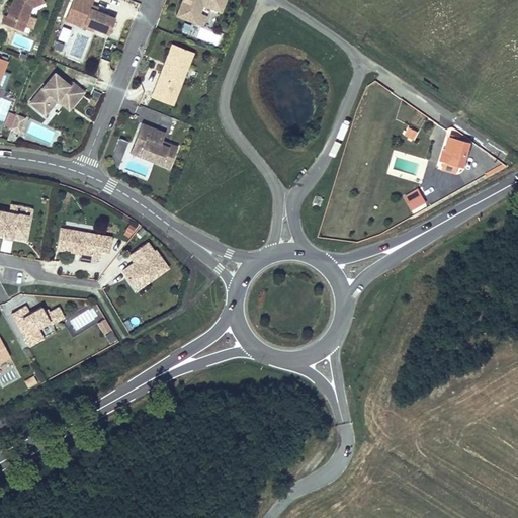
[(14,0),(8,17),(6,15),(3,23),(24,31),(26,25),(30,16),(33,8),(42,5),(40,0),(14,0)]
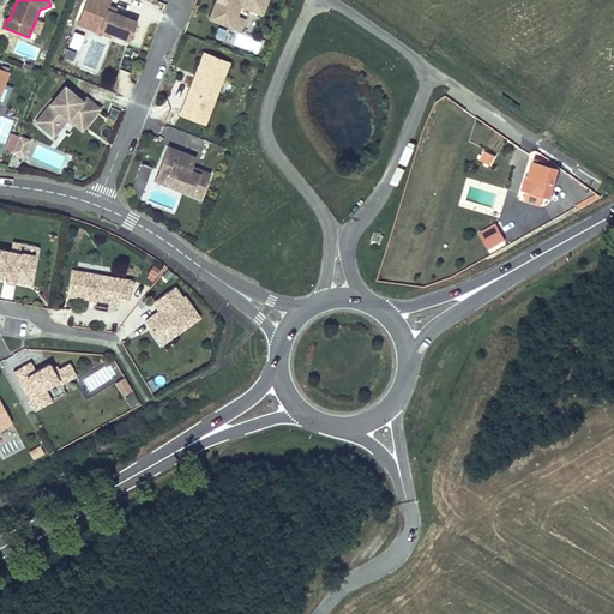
[(130,40),(137,22),(115,13),(107,10),(109,6),(110,0),(85,0),(82,13),(91,17),(89,24),(100,29),(98,31),(110,37),(113,34),(130,40)]
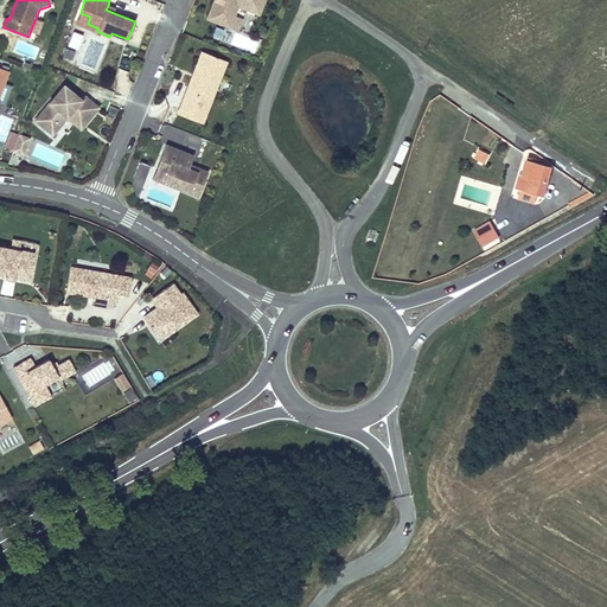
[(259,13),(263,0),(217,0),(213,2),(208,18),(230,27),(234,16),(238,6),(259,13)]
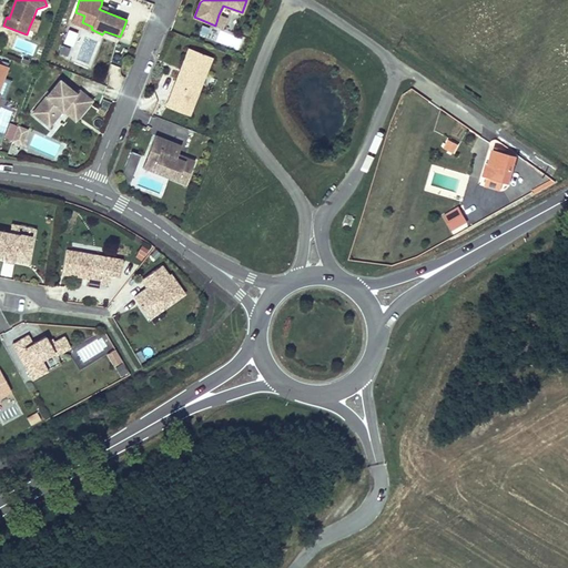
[(82,22),(84,16),(75,12),(71,22),(91,29),(92,27),(82,22)]
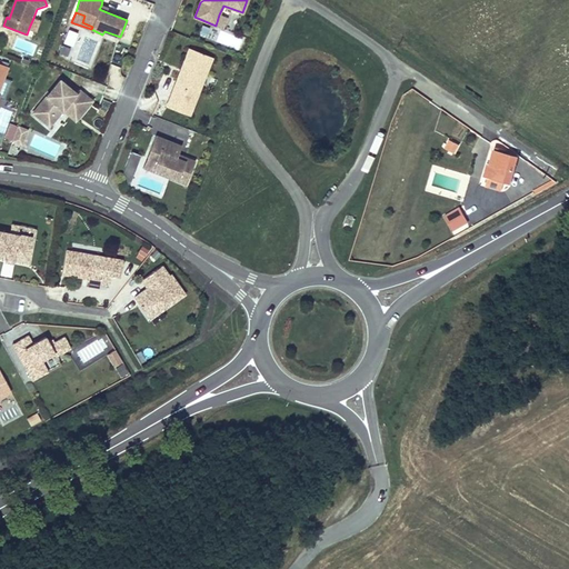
[(223,29),(227,18),(219,15),(216,26),(223,29)]
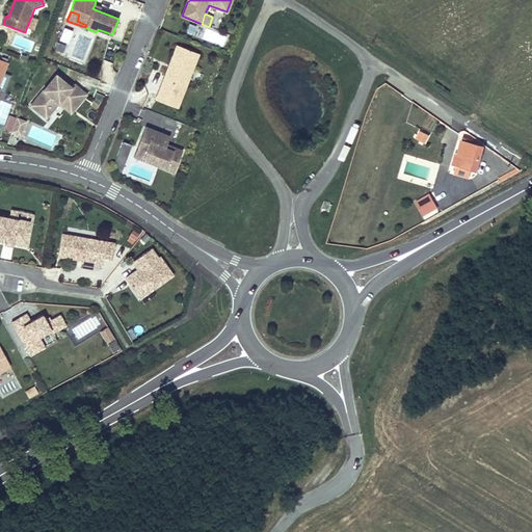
[(37,19),(31,17),(27,26),(33,29),(37,19)]
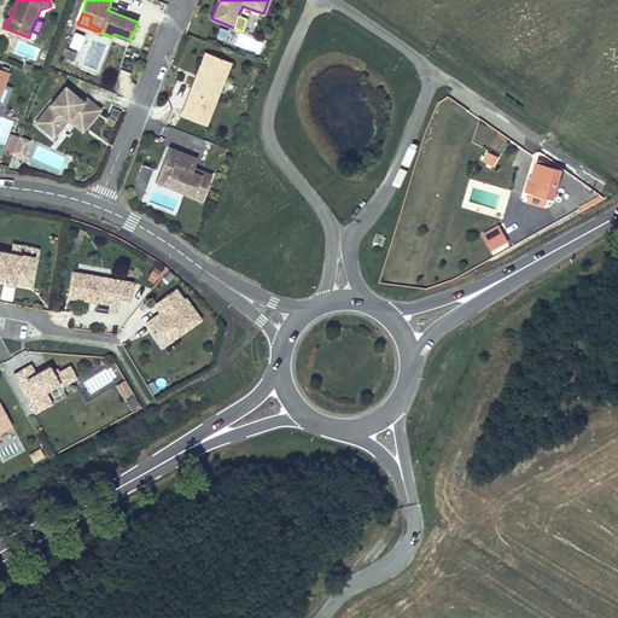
[(74,30),(69,46),(80,50),(86,35),(74,30)]
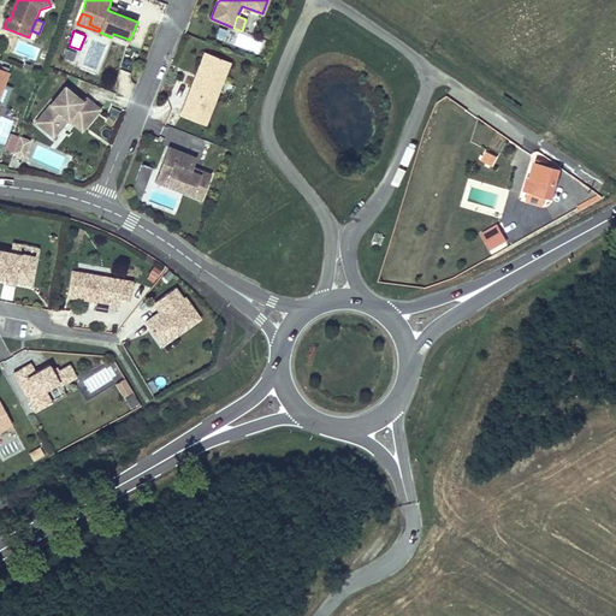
[(234,63),(206,52),(181,114),(208,125),(234,63)]
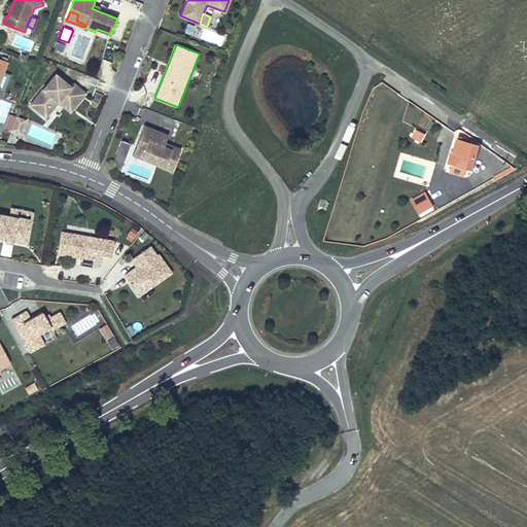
[(85,93),(73,82),(70,86),(56,74),(30,104),(42,114),(55,99),(58,102),(62,98),(73,108),(85,93)]
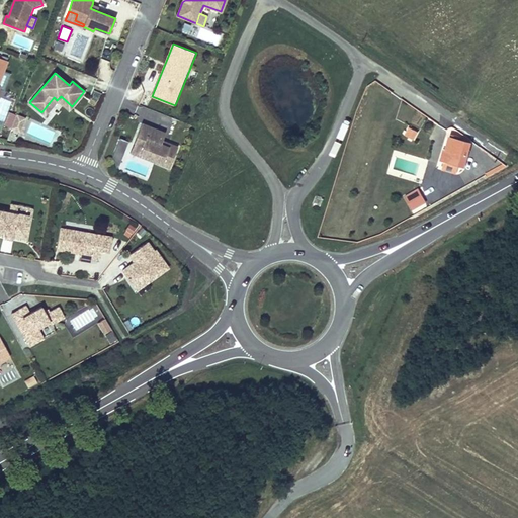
[(69,110),(72,106),(61,96),(57,100),(69,110)]
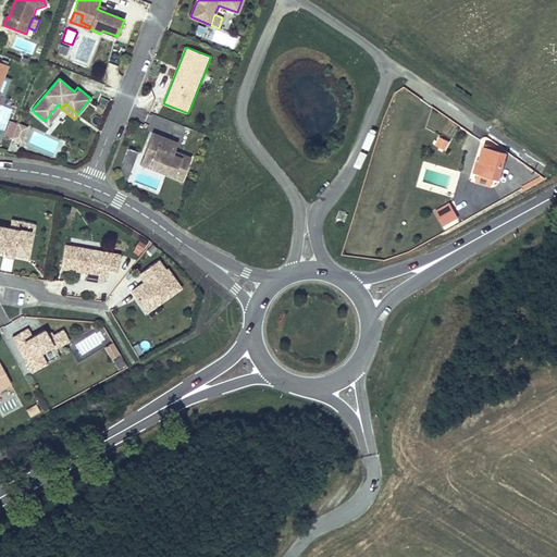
[(48,124),(61,108),(58,104),(45,121),(48,124)]
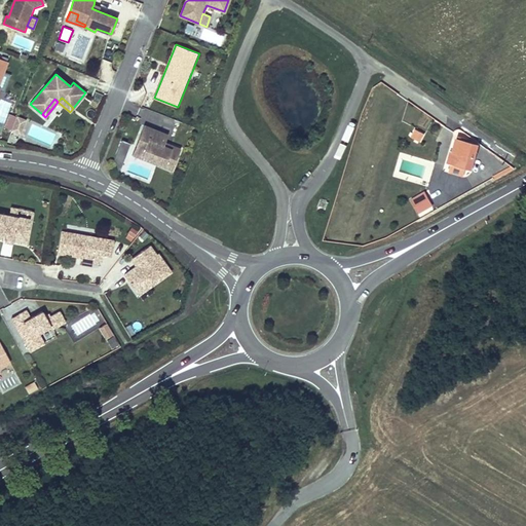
[(12,127),(16,117),(10,114),(6,125),(12,127)]
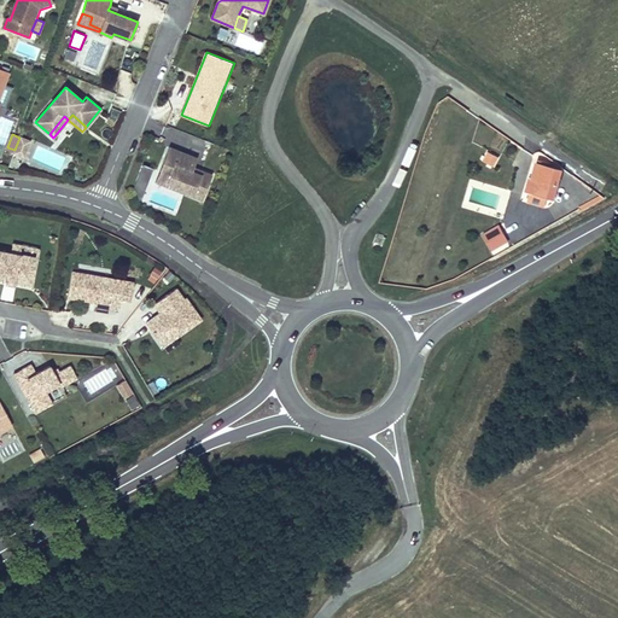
[(31,140),(21,135),(19,138),(15,150),(13,153),(24,158),(31,140)]
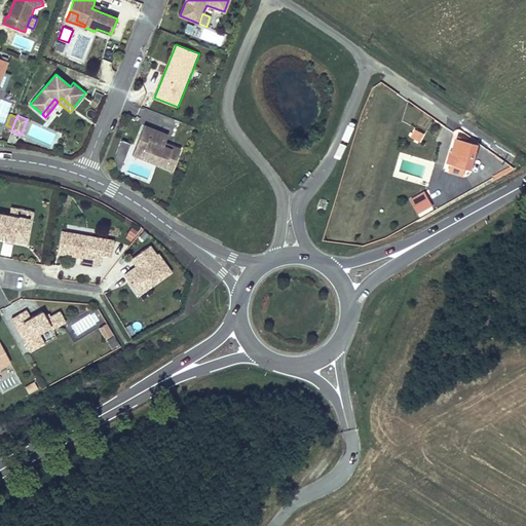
[(163,146),(167,135),(144,125),(136,146),(144,149),(142,155),(150,158),(149,161),(172,171),(180,149),(171,145),(170,149),(163,146)]
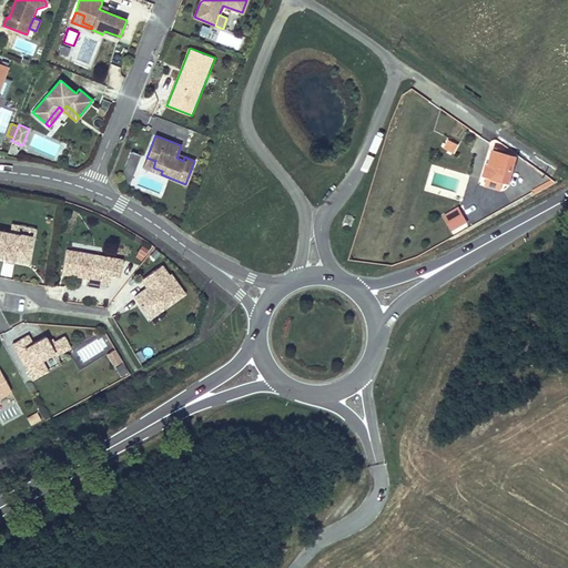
[(454,152),(458,144),(448,139),(444,146),(454,152)]
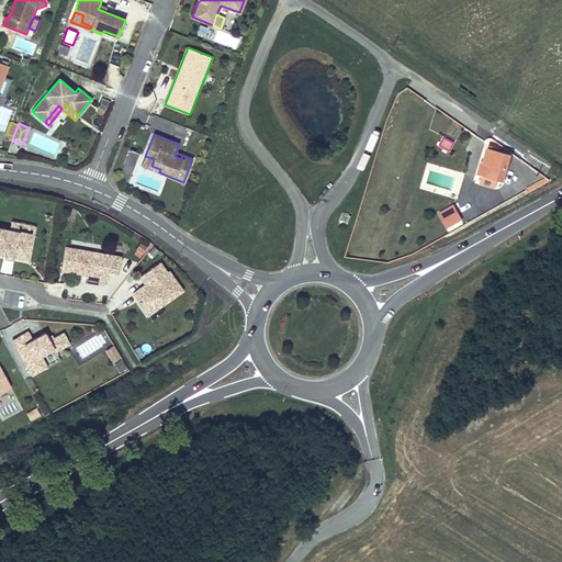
[(503,181),(510,154),(489,148),(481,176),(482,176),(498,180),(503,181)]
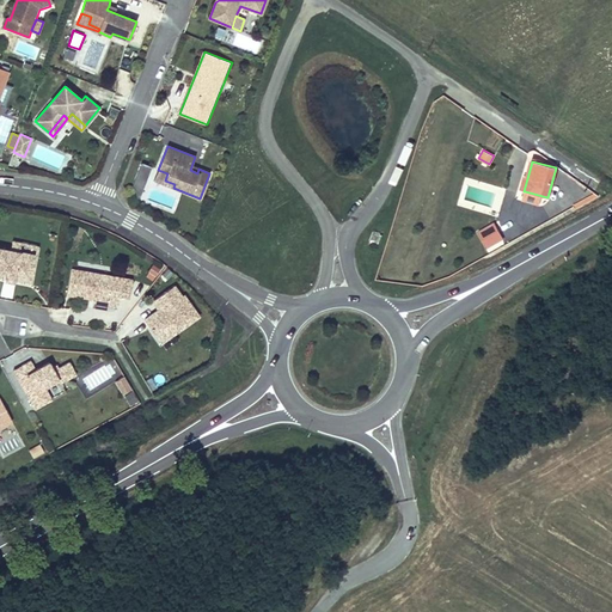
[(151,166),(141,163),(130,189),(141,193),(151,166)]
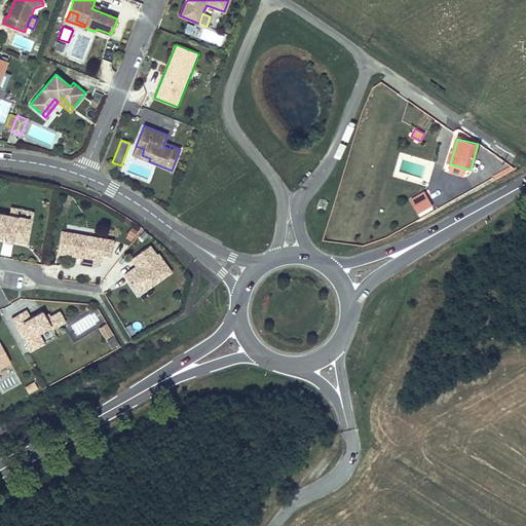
[(142,155),(144,149),(136,146),(132,154),(149,161),(150,158),(142,155)]
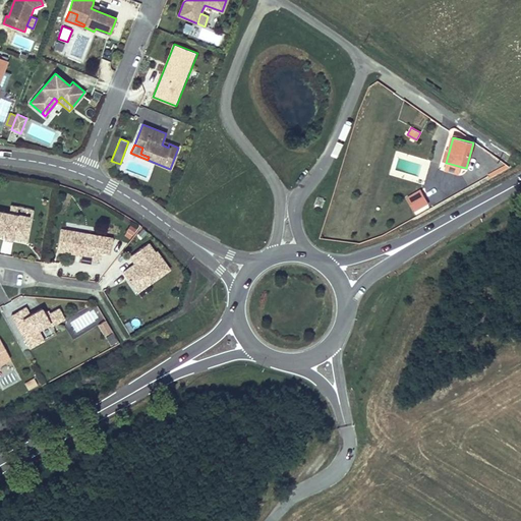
[(460,174),(462,167),(447,163),(445,170),(460,174)]
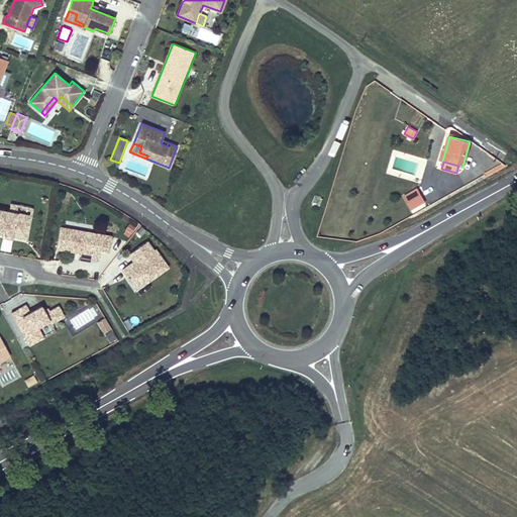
[(418,189),(404,196),(411,209),(425,202),(418,189)]
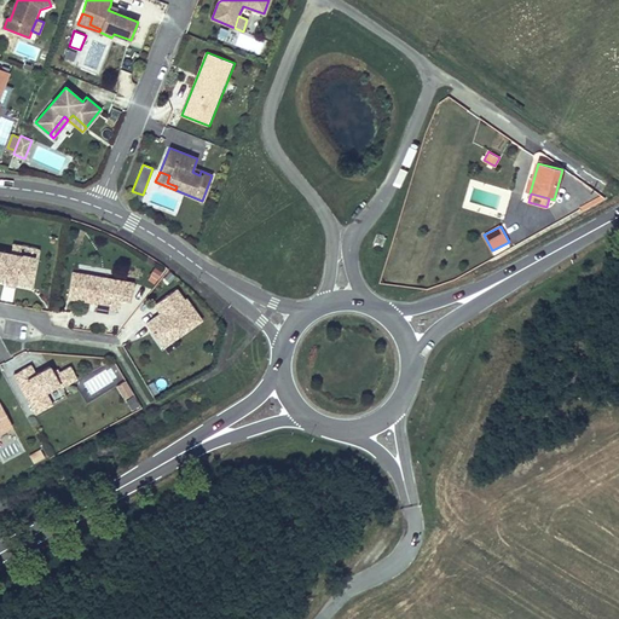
[(32,284),(36,259),(0,252),(0,278),(7,281),(6,284),(13,287),(15,282),(32,284)]
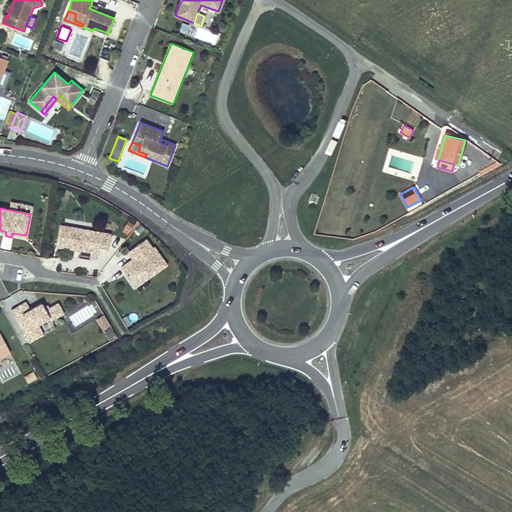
[(99,257),(103,233),(60,225),(56,246),(75,250),(76,247),(79,248),(78,250),(91,252),(90,256),(99,257)]
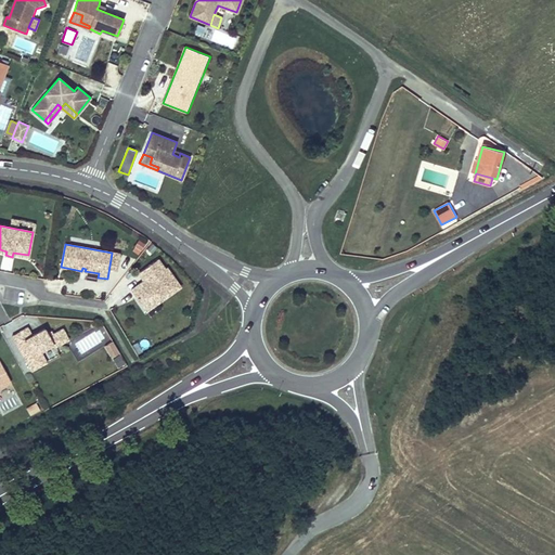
[(158,302),(180,286),(166,268),(165,269),(157,259),(139,273),(144,281),(131,291),(143,306),(154,297),(158,302)]
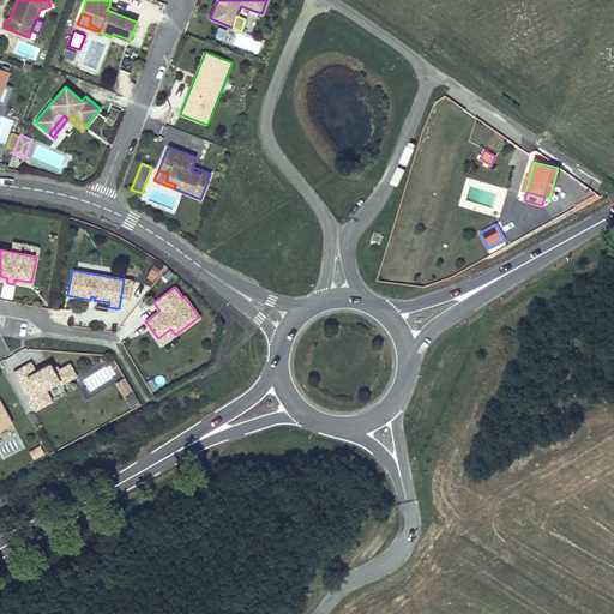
[(162,344),(175,335),(170,329),(158,338),(162,344)]
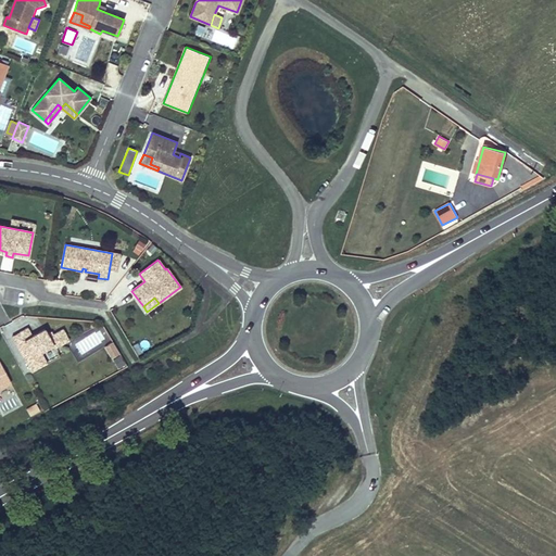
[(70,338),(62,326),(49,333),(45,326),(34,332),(30,325),(12,335),(32,370),(48,362),(41,349),(50,344),(55,345),(70,338)]
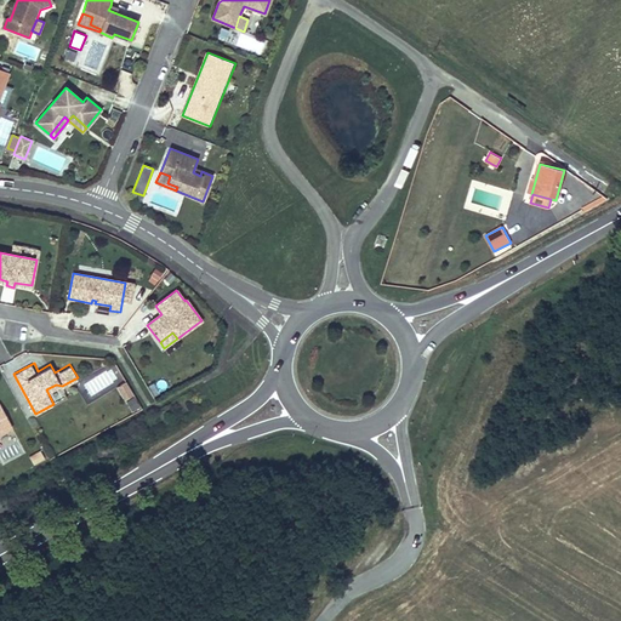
[(151,382),(152,392),(167,391),(166,380),(151,382)]
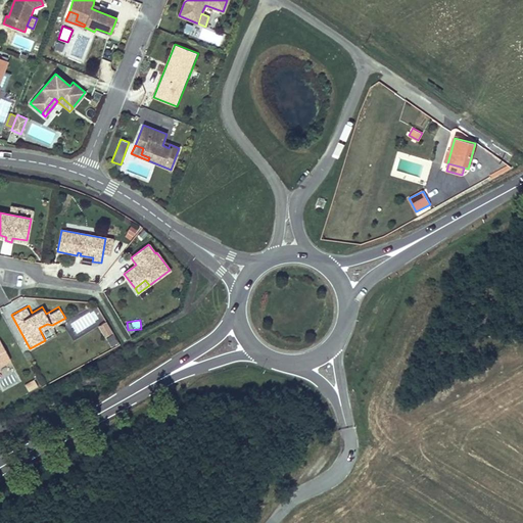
[(105,321),(98,326),(105,336),(113,331),(105,321)]
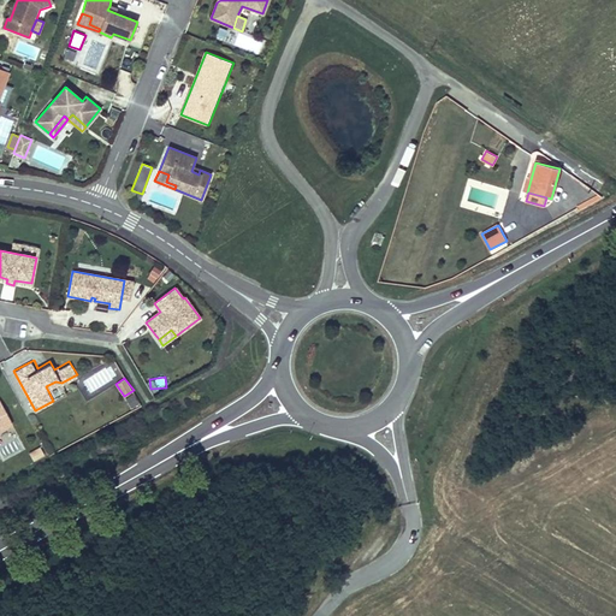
[(134,392),(125,397),(131,409),(140,404),(134,392)]
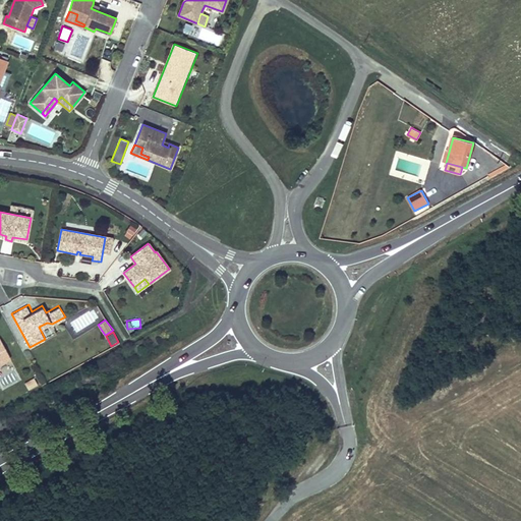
[(0,340),(0,363),(10,358),(0,340)]
